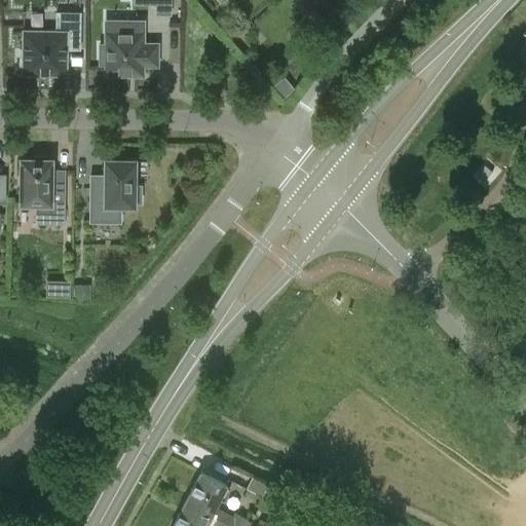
[(23,67),(23,73),(65,73),(65,48),(79,48),(80,12),(55,12),(55,32),(24,31),(24,48),(20,48),(20,67),(23,67)]
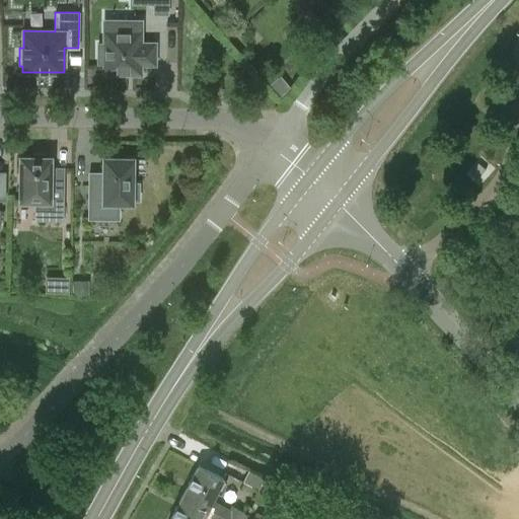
[(104,21),(104,44),(96,43),(96,65),(104,65),(104,73),(140,73),(140,64),(154,64),(154,44),(140,44),(141,21),(104,21)]
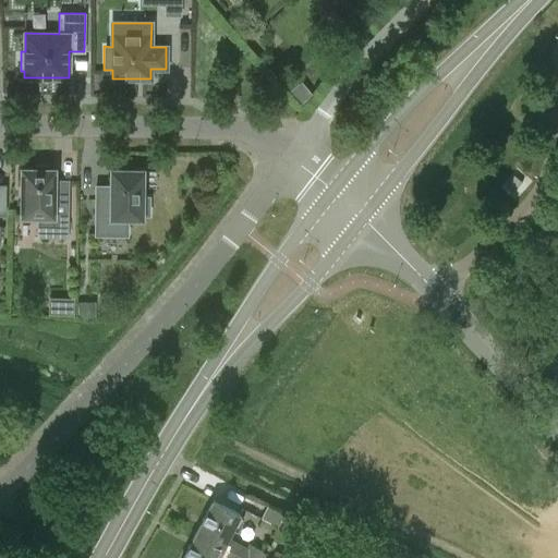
[(22,168),(21,217),(34,217),(38,220),(38,237),(68,237),(68,194),(55,194),(55,169),(50,169),(49,165),(38,165),(36,169),(22,168)]
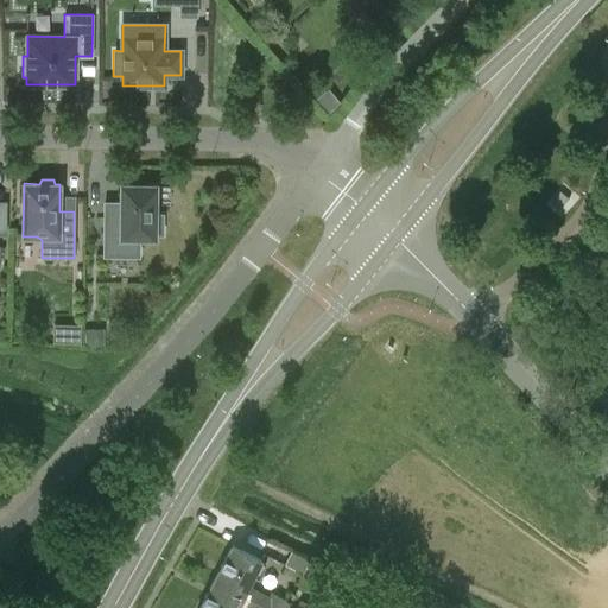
[(105,255),(139,255),(139,236),(154,236),(154,233),(163,233),(163,214),(154,214),(154,185),(121,184),(121,209),(105,209),(105,255)]
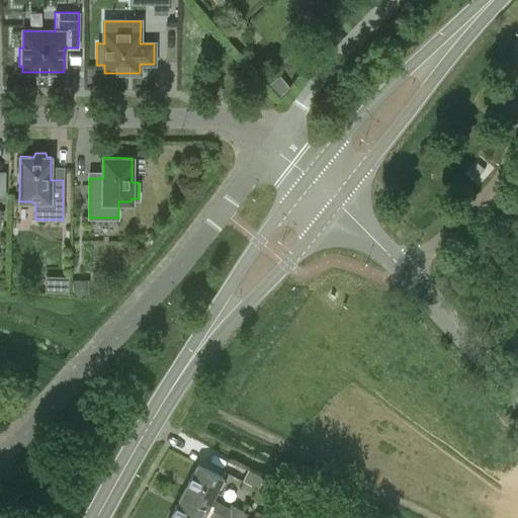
[(72,280),(71,294),(88,294),(88,280),(72,280)]
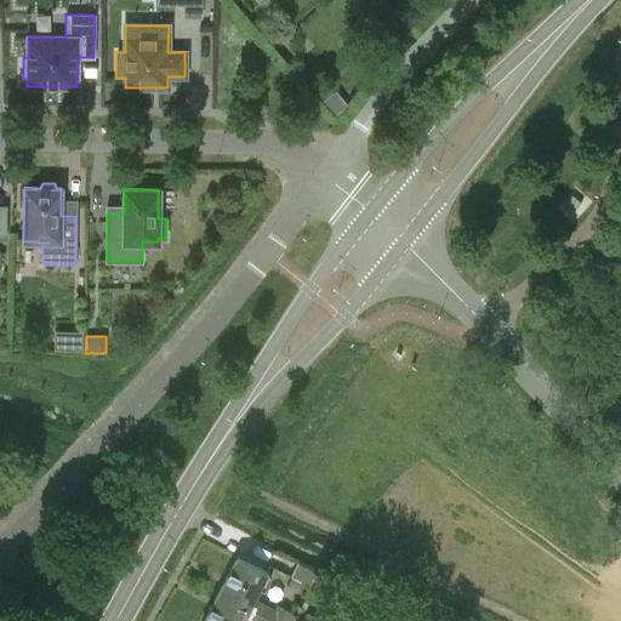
[(271,576),(265,574),(266,573),(237,557),(217,593),(272,620),(285,620),(291,613),(277,605),(274,609),(252,598),(258,588),(263,591),(271,576)]
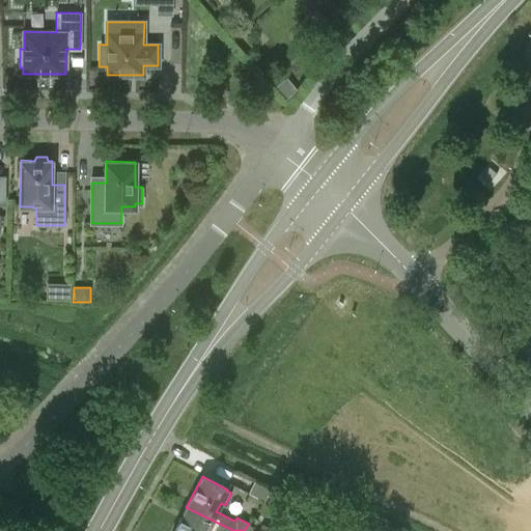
[(172,530),(205,530),(207,529),(212,530),(232,530),(186,507),(172,530)]
